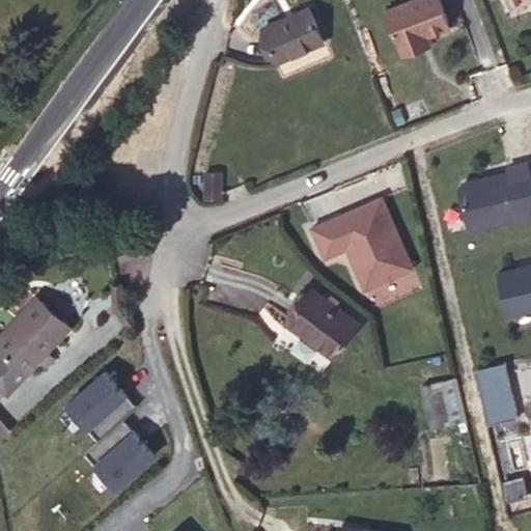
[(402,54),(424,47),(420,37),(428,34),(450,27),(440,0),(409,0),(387,8),(402,54)]
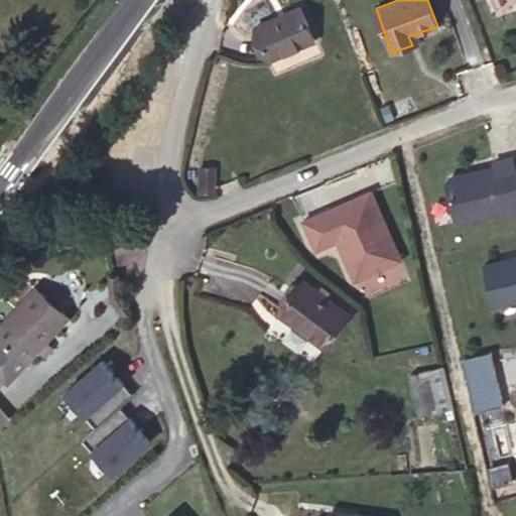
[(299,6),(253,26),(267,59),(313,39),(299,6)]
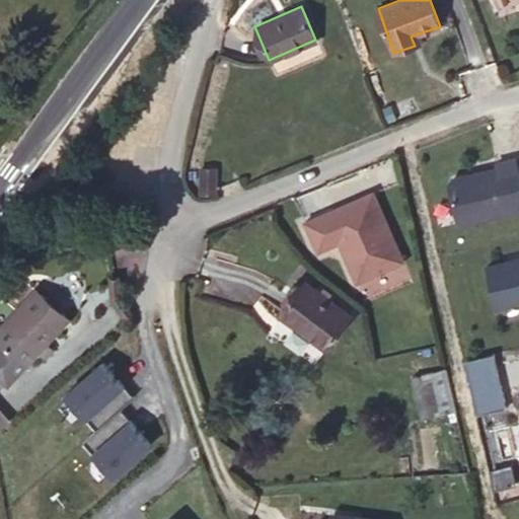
[(411,36),(415,46),(422,43),(419,33),(411,36)]
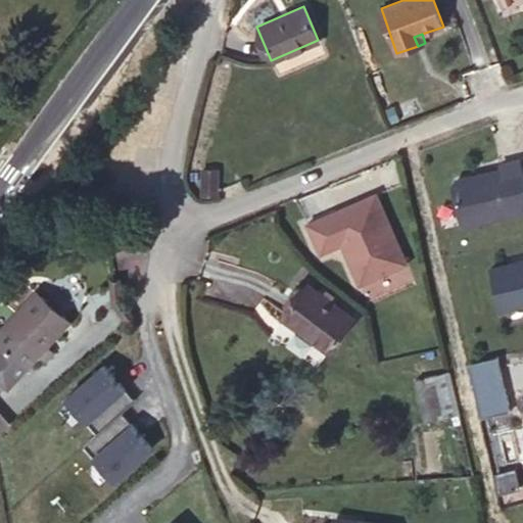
[(522,207),(522,150),(501,154),(503,161),(455,172),(463,221),(522,207)]
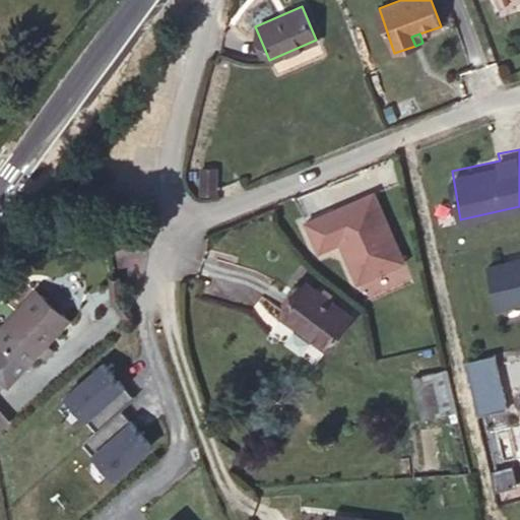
[(220,175),(205,170),(198,194),(212,198),(220,175)]
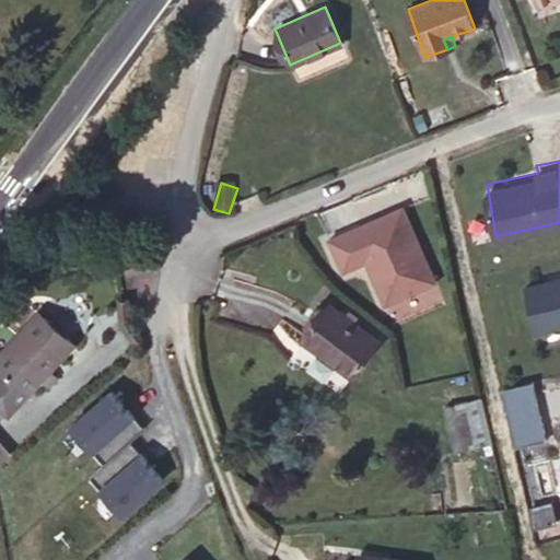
[(404,207),(329,240),(345,271),(368,261),(386,304),(436,282),(404,207)]
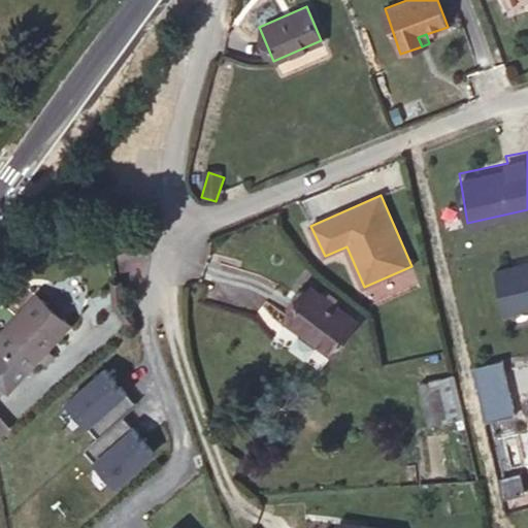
[(527,262),(498,269),(508,314),(527,308),(527,262)]
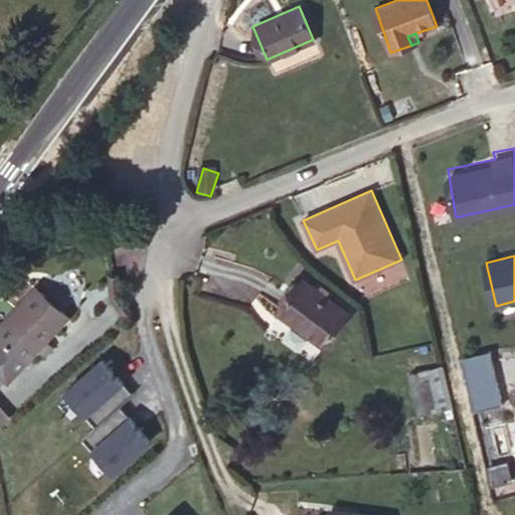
[(304,280),(280,314),(324,346),(348,313),(304,280)]
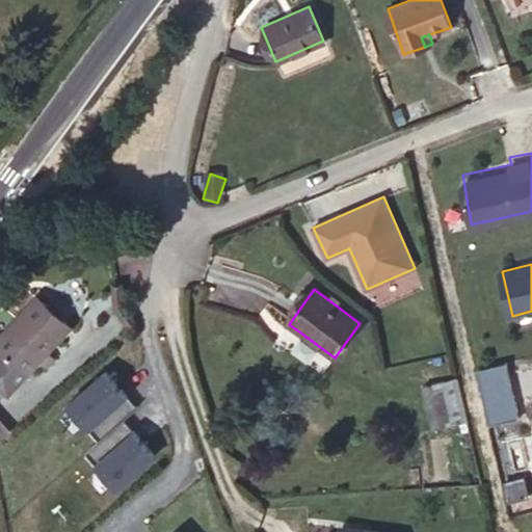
[(36,296),(0,336),(0,348),(3,351),(0,354),(0,387),(8,394),(71,328),(36,296)]
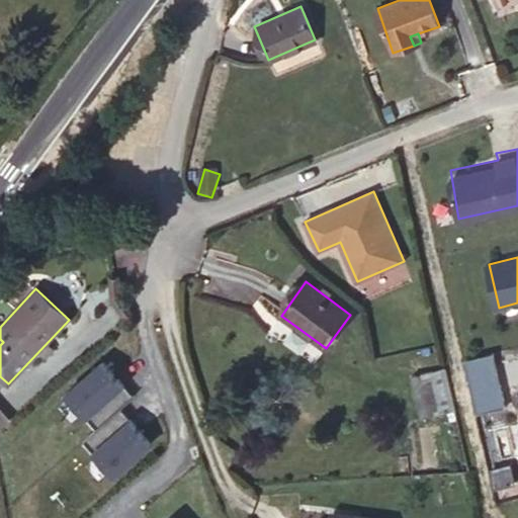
[(507,408),(494,352),(464,358),(477,414),(507,408)]
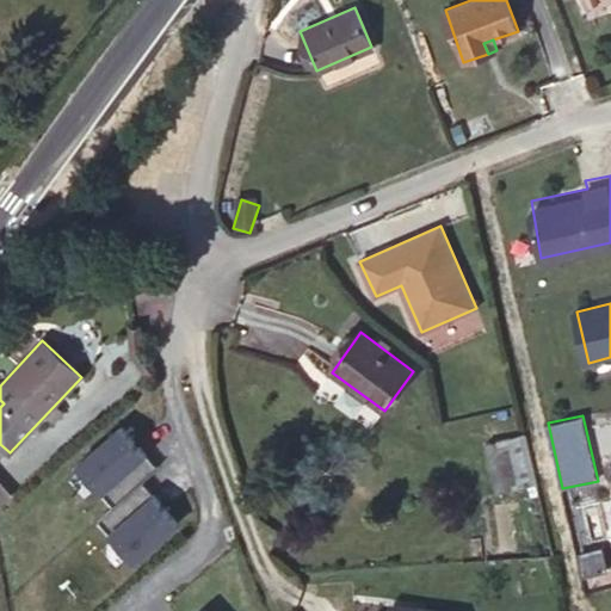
[(158,469),(122,427),(75,467),(112,508),(142,482),(158,469)]
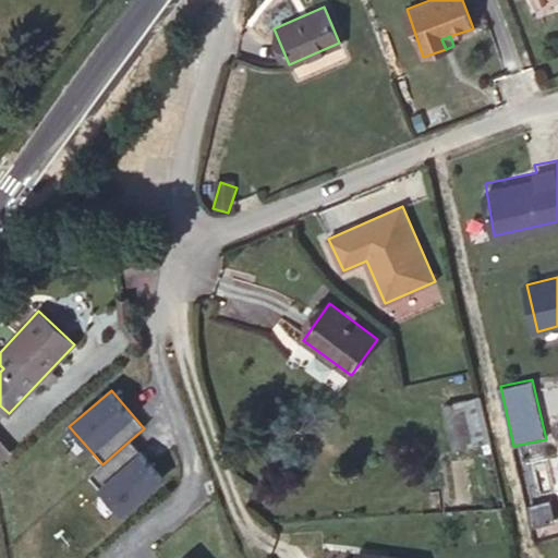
[(489,441),(480,396),(444,404),(455,450),(489,441)]
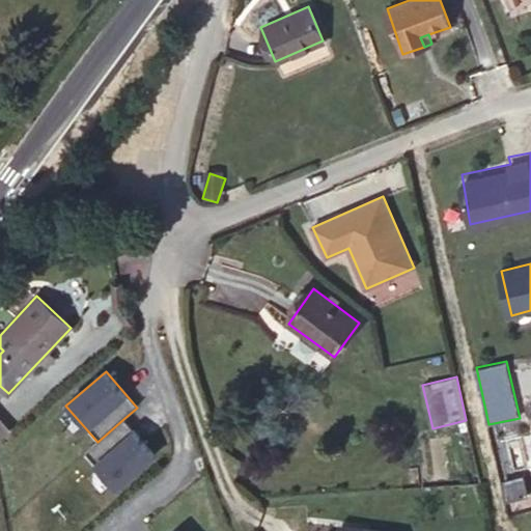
[(0,441),(14,430),(0,415),(0,441)]
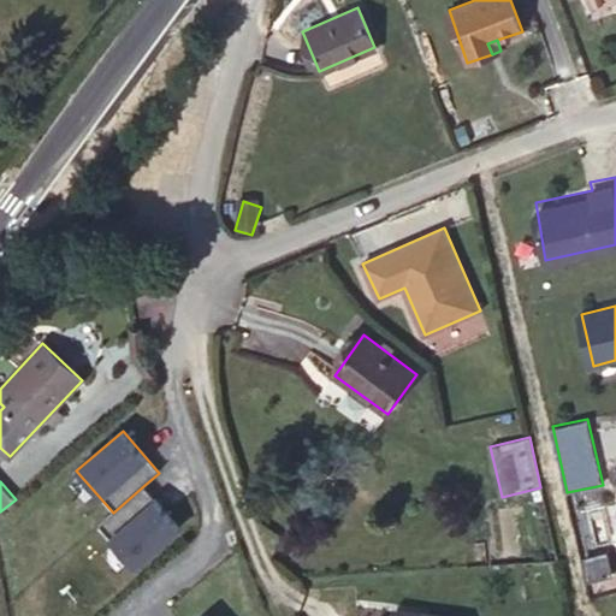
[(143,486),(113,513),(98,526),(135,569),(181,529),(143,486)]
